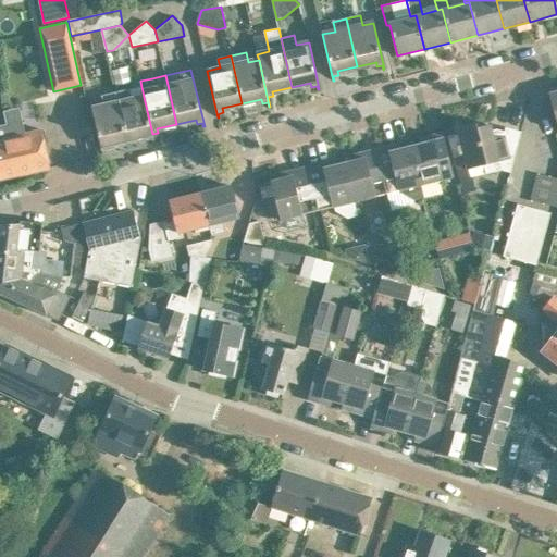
[(130,89),(114,93),(125,141),(146,136),(147,140),(152,139),(153,144),(155,143),(152,134),(144,97),(132,99),(130,89)]
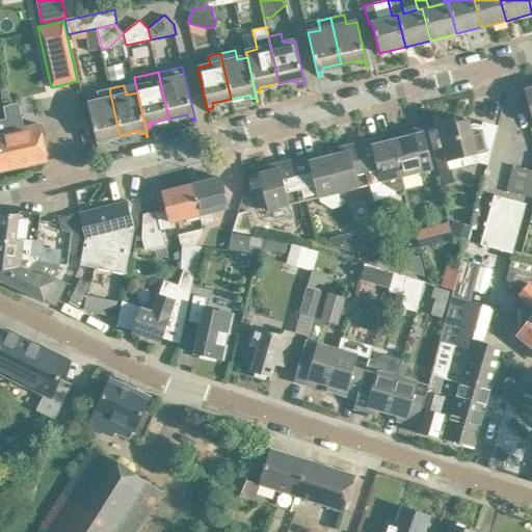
[(120,135),(109,88),(97,91),(99,102),(87,105),(92,128),(98,148),(99,148),(98,144),(103,142),(102,139),(120,135)]
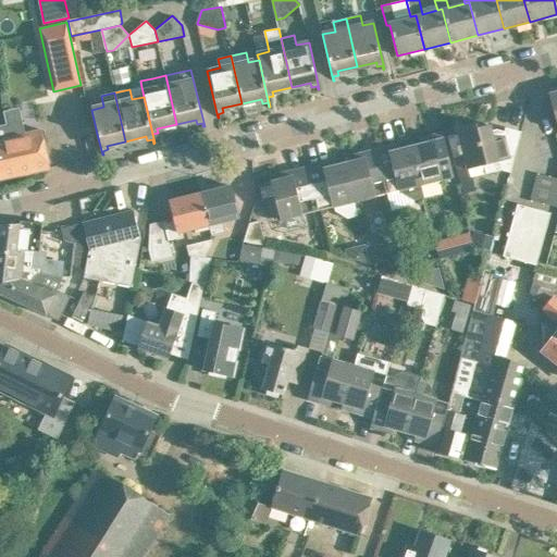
[(516,153),(521,132),(505,127),(503,137),(496,136),(493,137),(490,125),(478,128),(477,124),(457,130),(458,134),(448,137),(454,159),(463,157),(468,170),(484,165),(486,174),(502,171),(510,173),(516,153)]
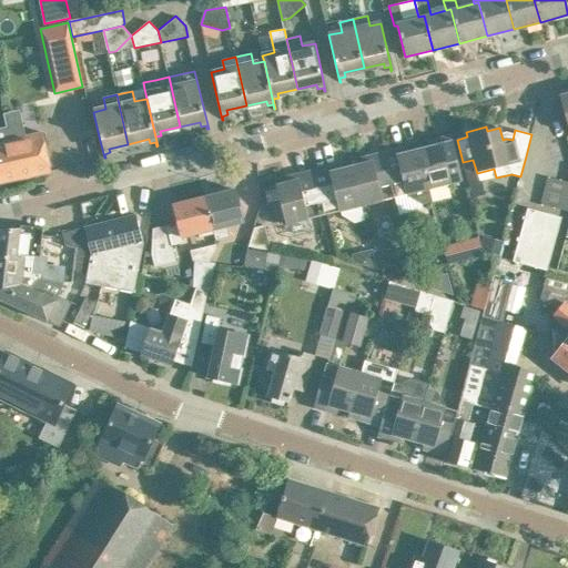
[(4,128),(0,128),(0,168),(3,182),(51,172),(46,150),(42,133),(27,137),(7,141),(4,128)]
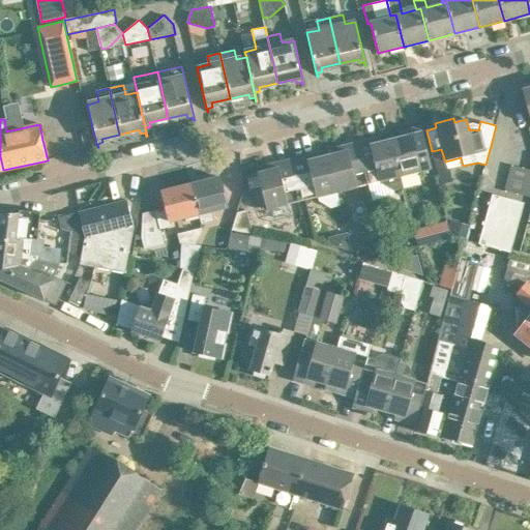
[(405,137),(390,140),(400,177),(400,176),(432,169),(421,126),(404,130),(405,137)]
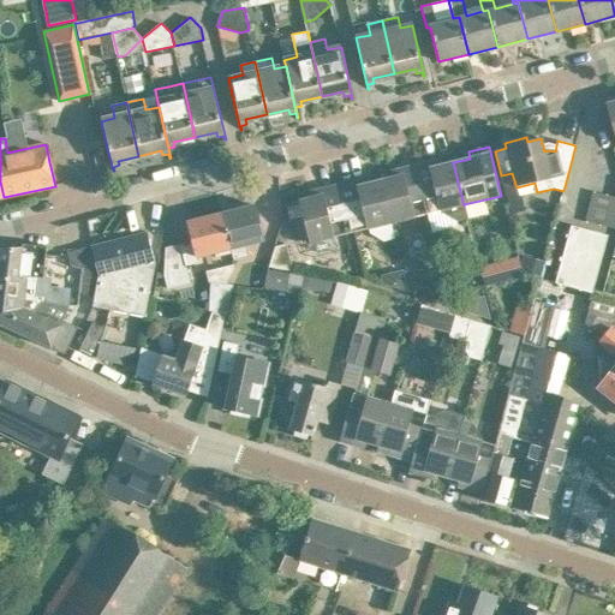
[(435,160),(415,165),(428,214),(431,232),(458,225),(457,221),(467,219),(464,204),(464,206),(453,162),(436,166),(435,160)]
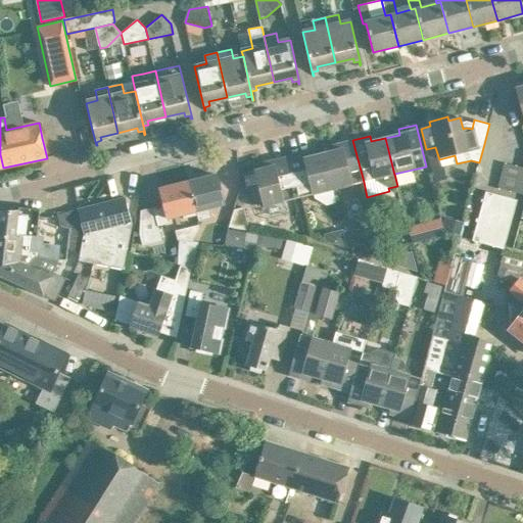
[(337,150),(323,153),(332,190),(364,182),(352,140),(336,145),(337,150)]
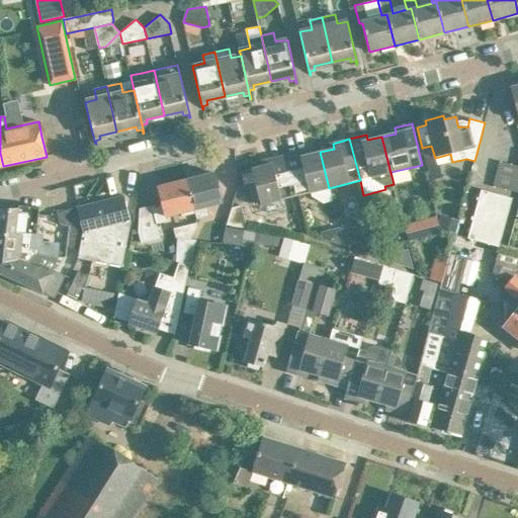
[(329,188),(320,152),(306,156),(305,151),(287,155),(297,196),(311,192),(311,196),(322,202),(332,200),(329,188)]
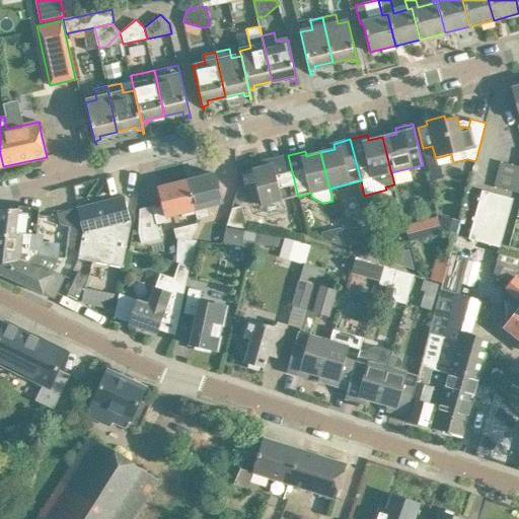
[(241,172),(245,186),(249,204),(261,202),(262,206),(293,198),(283,156),(266,160),(268,165),(241,172)]
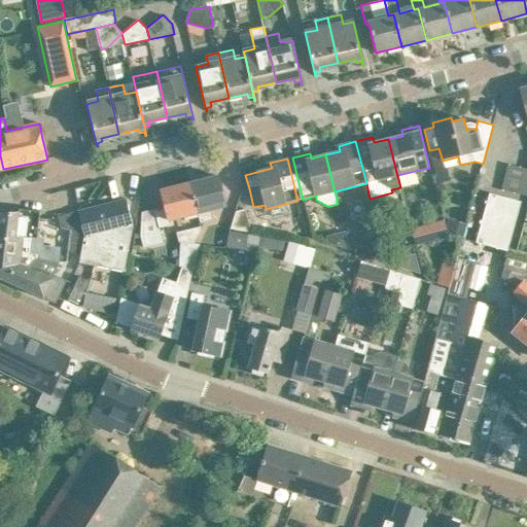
[(218,176),(189,183),(198,217),(201,225),(214,222),(212,214),(211,210),(225,205),(223,196),(218,176)]
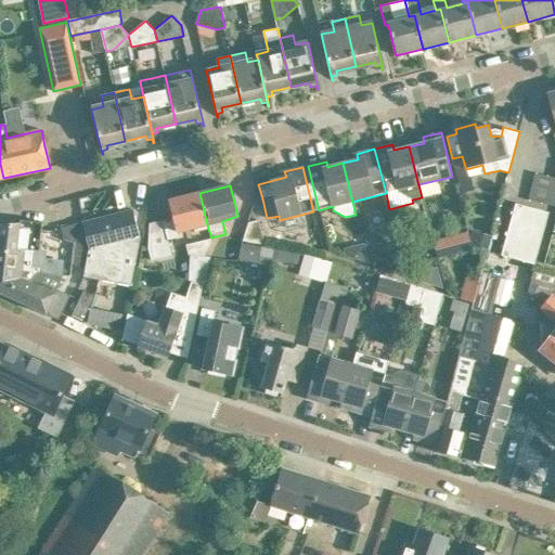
[(208,229),(199,193),(169,201),(173,218),(150,223),(147,249),(151,261),(170,255),(167,242),(180,239),(179,232),(194,229),(195,233),(208,229)]
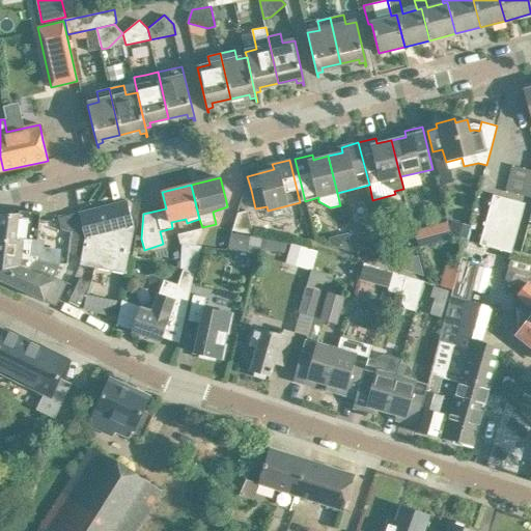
[(492,194),(479,244),(511,252),(524,202),(504,197),(492,194)]
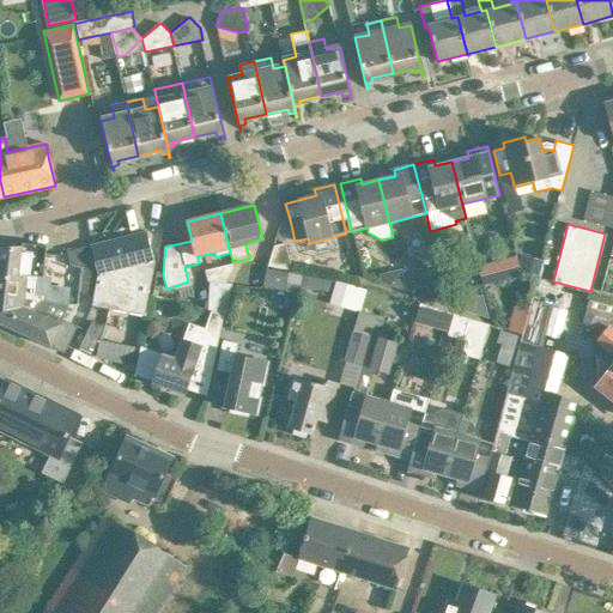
[(97,274),(97,277),(97,283),(92,305),(145,316),(150,292),(155,265),(146,232),(90,246),(97,274)]
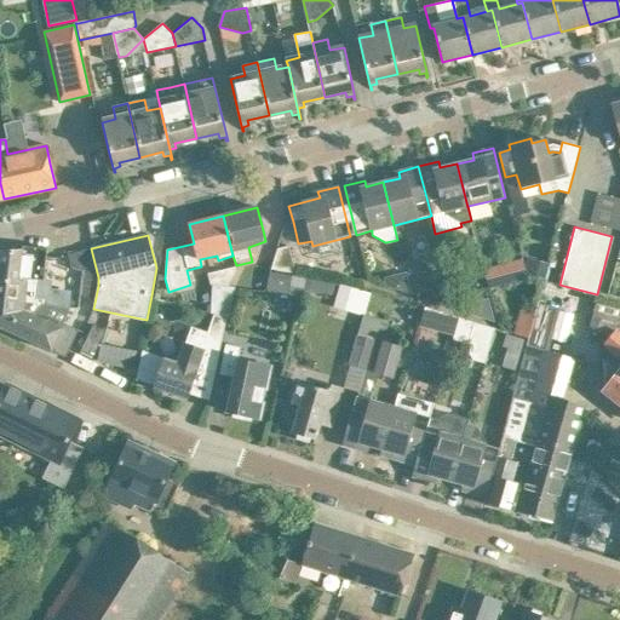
[(270,269),(296,273),(290,245),(277,247),(270,269)]
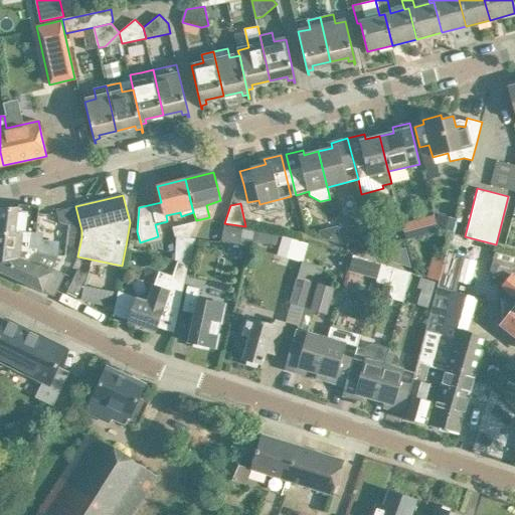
[(0,272),(2,273),(4,267),(18,269),(19,259),(25,262),(34,252),(35,251),(36,248),(28,247),(30,232),(36,233),(39,206),(18,204),(18,207),(0,208),(0,272)]
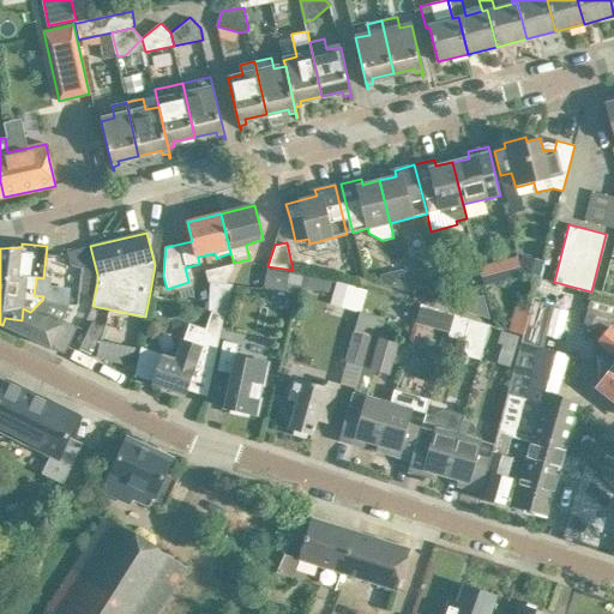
[(479,266),(483,284),(522,275),(517,257),(479,266)]
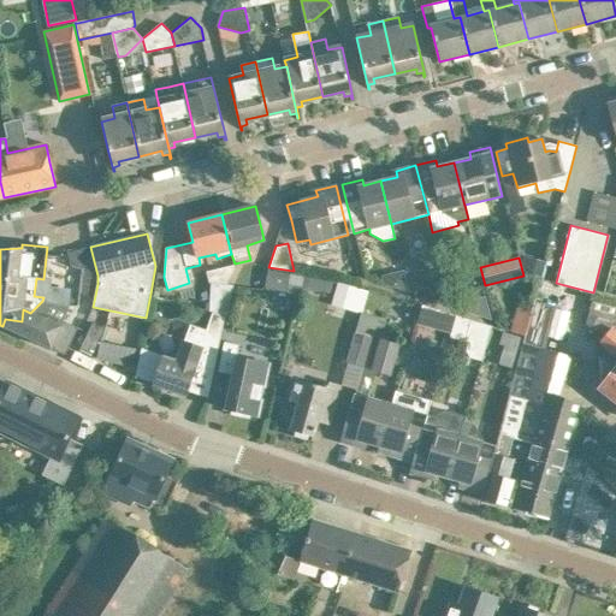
[(265,288),(301,294),(304,277),(268,270),(265,288)]
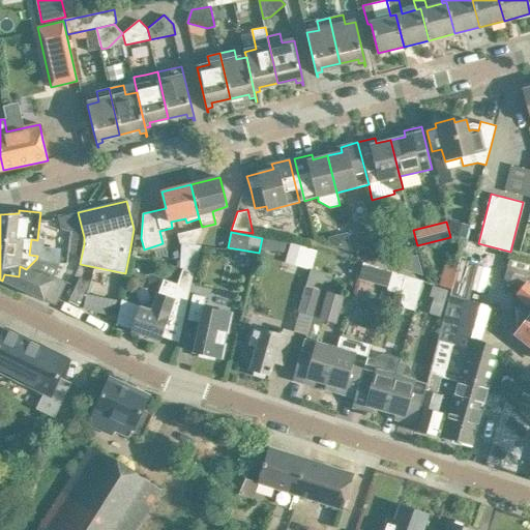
[(183,247),(182,268),(194,272),(195,273),(200,248),(183,247)]
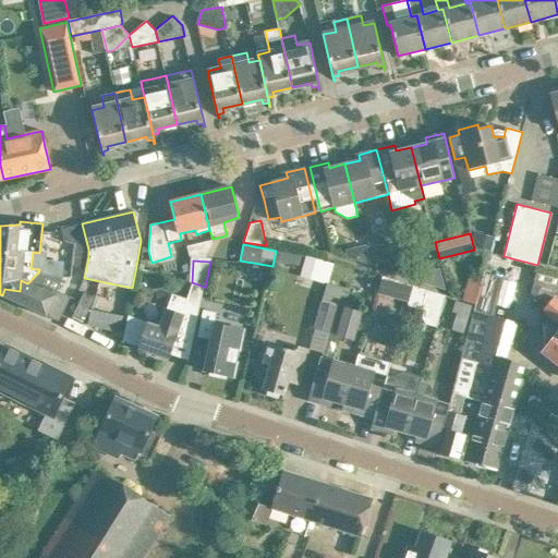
[(4,289),(2,295),(59,322),(71,296),(57,290),(62,278),(58,278),(58,276),(38,273),(37,274),(27,283),(21,280),(20,291),(4,289)]
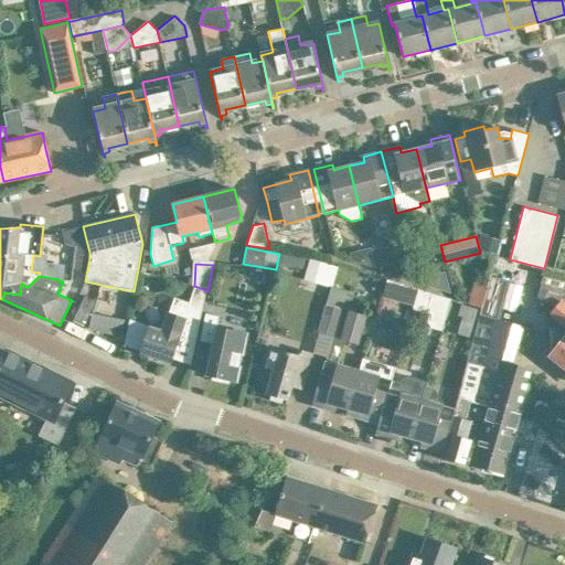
[(482,310),(480,316),(501,321),(511,281),(510,281),(491,276),(488,288),(482,310)]
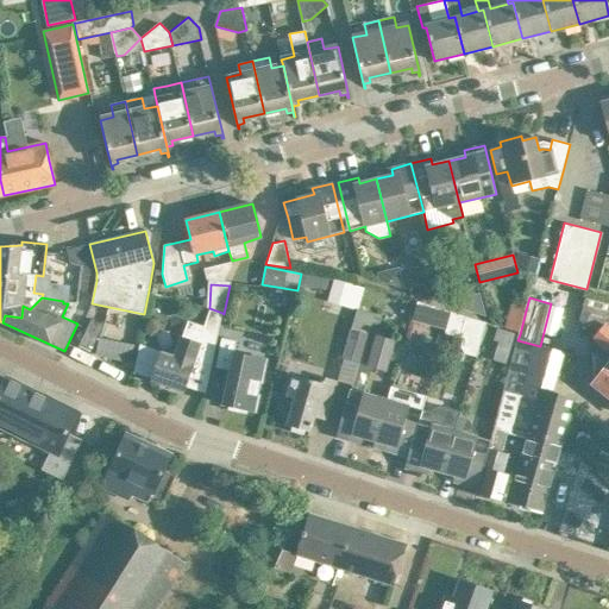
[(412,321),(445,331),(451,313),(416,302),(412,321)]
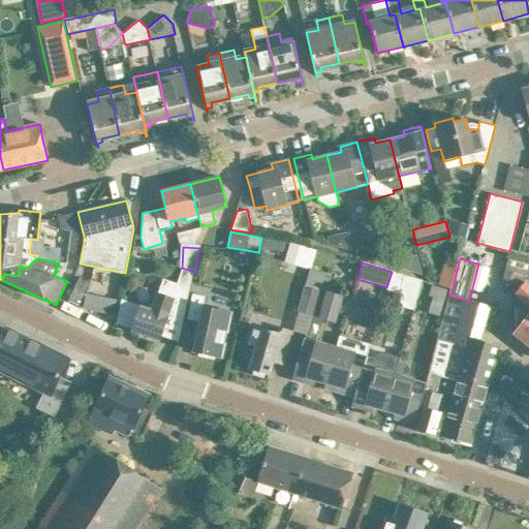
[(193,272),(182,268),(177,283),(163,278),(152,312),(141,308),(142,306),(122,300),(116,324),(117,325),(118,324),(132,329),(132,331),(159,339),(167,315),(182,320),(182,321),(183,321),(193,272)]
